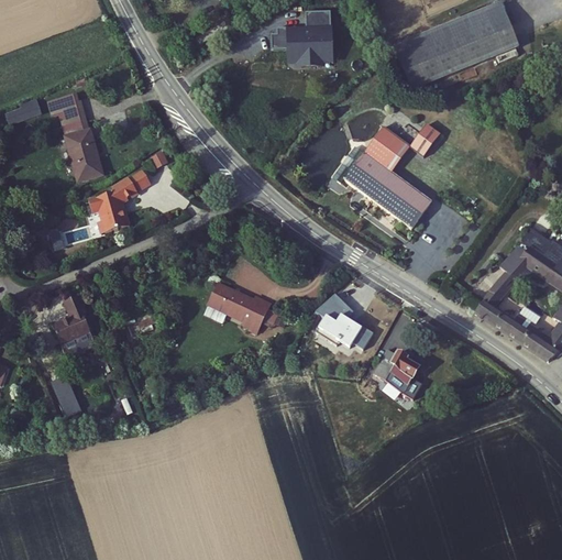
[(503,1),(392,39),(407,86),(518,48),(503,1)]
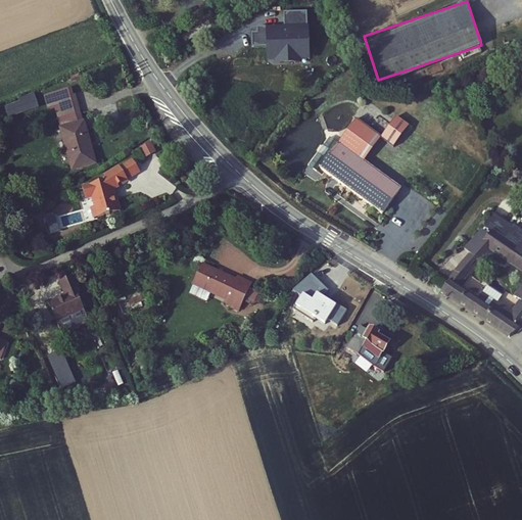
[(52,93),(54,104),(70,99),(67,89),(52,93)]
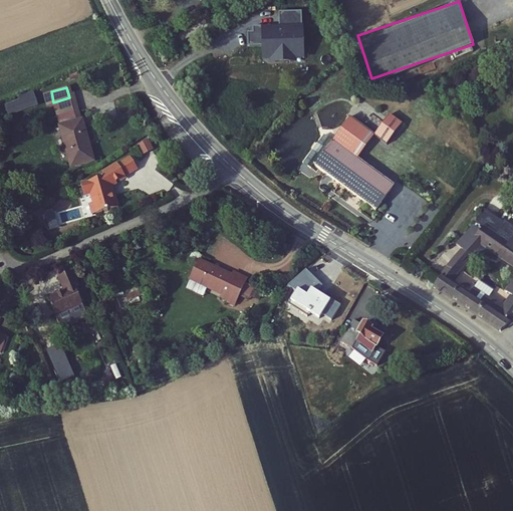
[(24,104),(21,96),(5,101),(8,109),(24,104)]
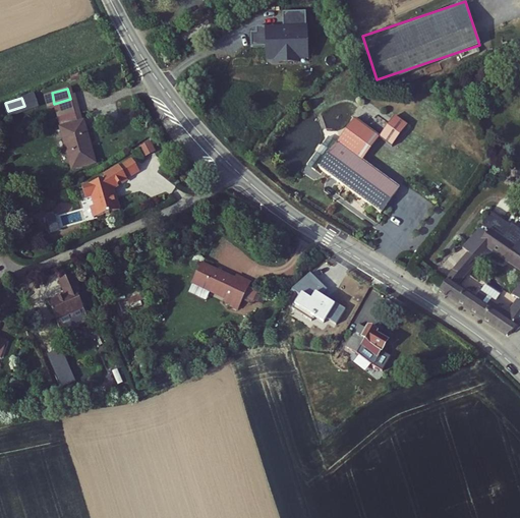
[(94,164),(82,121),(77,123),(70,99),(54,104),(61,128),(58,128),(69,171),(94,164)]
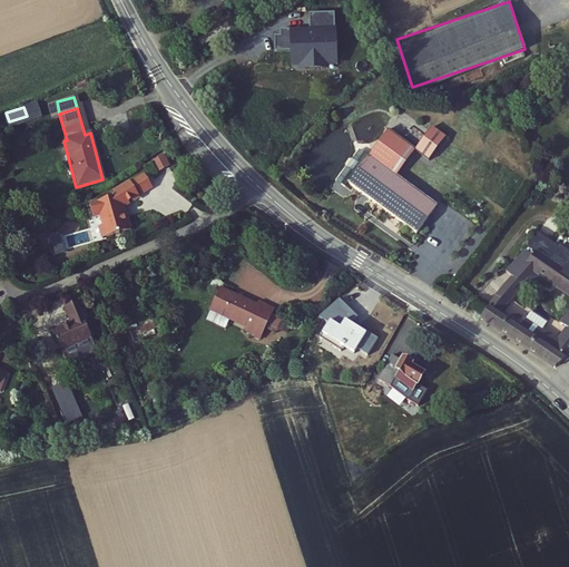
[(398,175),(379,202),(381,203),(417,230),(473,154),(434,125),(419,147),(399,176),(398,175)]
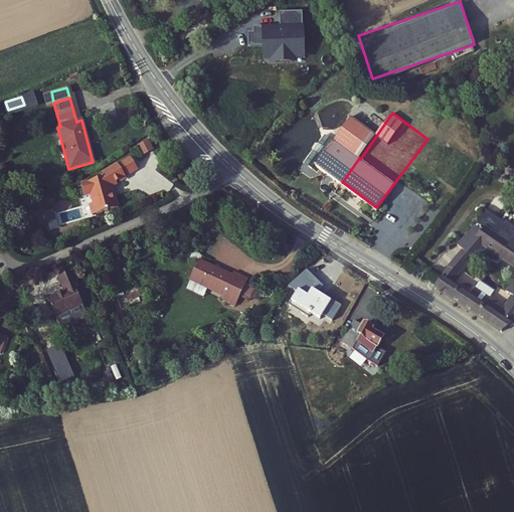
[(360,159),(378,133),(352,114),(333,138),(323,132),(304,161),(311,166),(314,162),(342,182),(359,158),(360,159)]
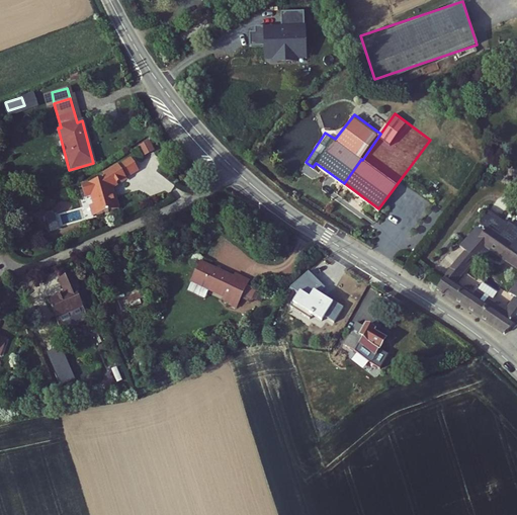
[(116,184),(127,176),(119,164),(107,171),(116,184)]
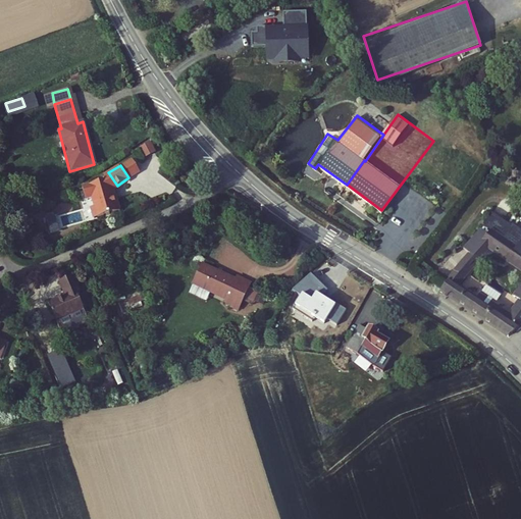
[(102,196),(117,186),(108,172),(93,183),(94,188),(71,196),(75,207),(83,204),(86,213),(83,215),(87,225),(111,216),(107,203),(106,203),(106,202),(105,202),(104,202),(102,196)]
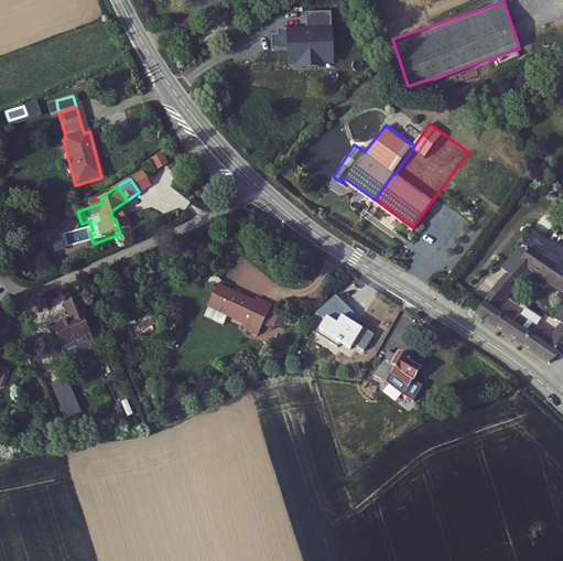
[(475,313),(547,359),(550,359),(560,352),(562,347),(562,268),(530,246),(497,282),(475,313)]
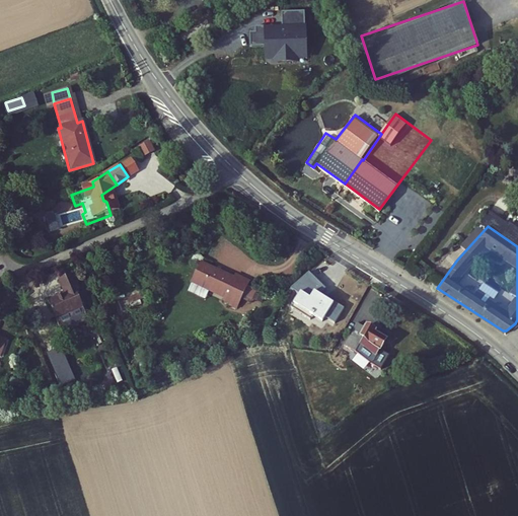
[(232,274),(204,259),(196,274),(212,282),(224,288),(222,292),(235,299),(248,275),(235,268),(232,274)]
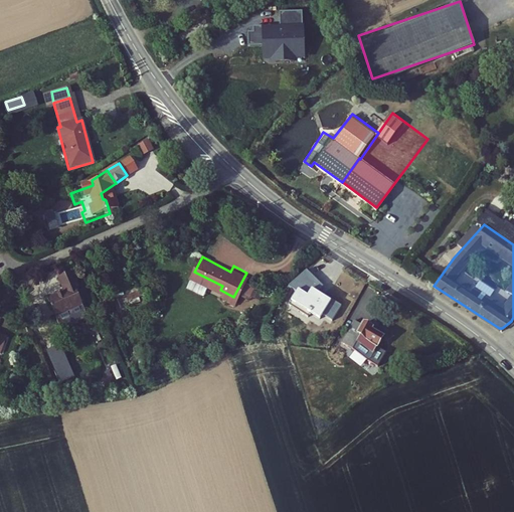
[(78,305),(70,288),(73,286),(67,271),(52,278),(58,291),(44,298),(52,317),(59,331),(70,325),(68,322),(82,315),(78,305)]
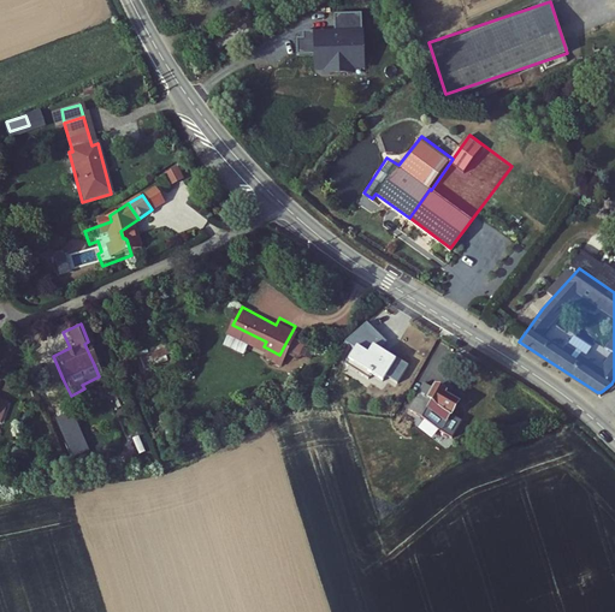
[(252,334),(232,325),(226,334),(246,345),(252,334)]
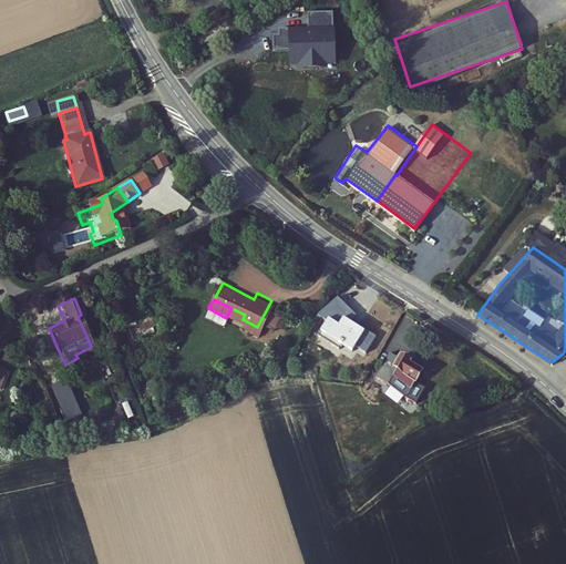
[(120,318),(126,339),(155,330),(148,309),(120,318)]
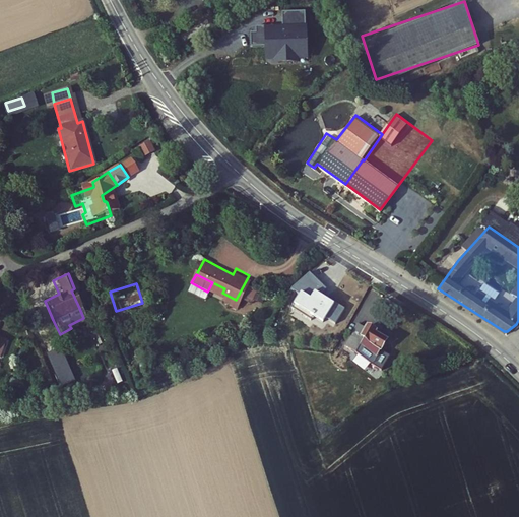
[(381,348),(387,337),(376,331),(376,330),(366,324),(365,326),(357,322),(344,344),(355,350),(380,369),(389,353),(381,348)]
